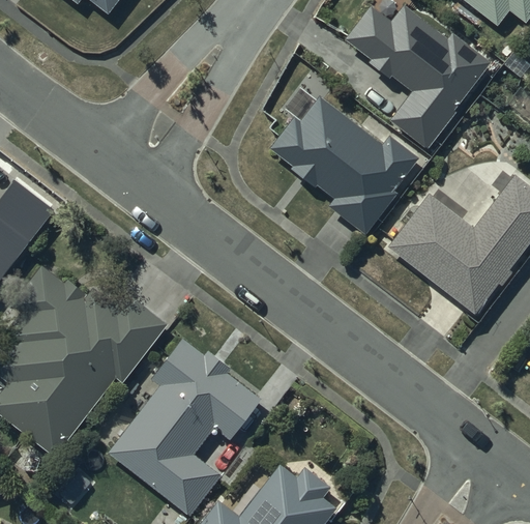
[(75,0),(81,4),(83,0),(88,0),(108,15),(118,0),(75,0)]
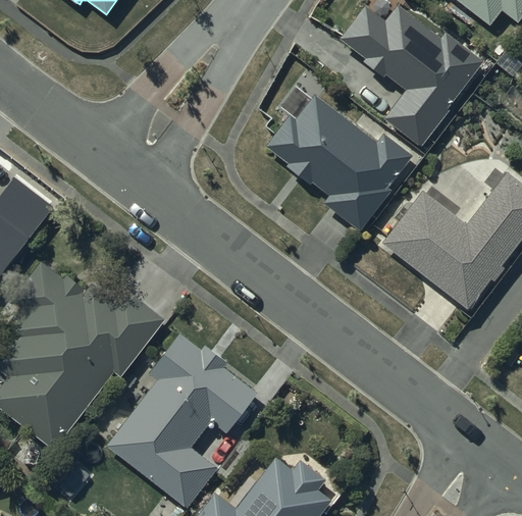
[(521,0),(457,0),(489,26),(502,10),(517,22),(521,15),(521,0)]
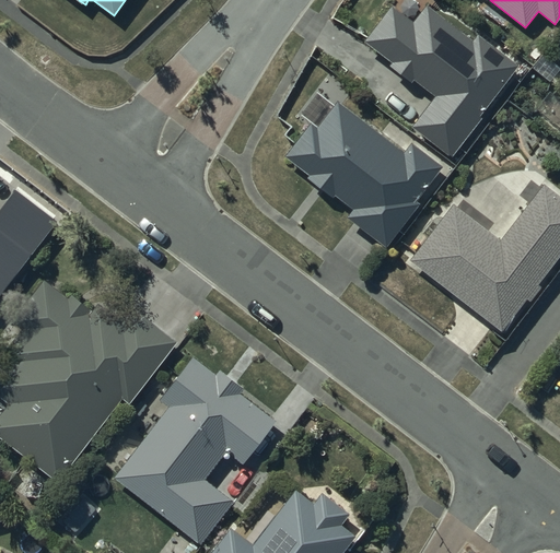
[(474,40),(427,4),(415,20),(394,4),(365,43),(392,62),(389,65),(412,82),(415,80),(436,96),(412,127),(451,156),(481,116),(478,114),(516,65),(477,35),(474,40)]
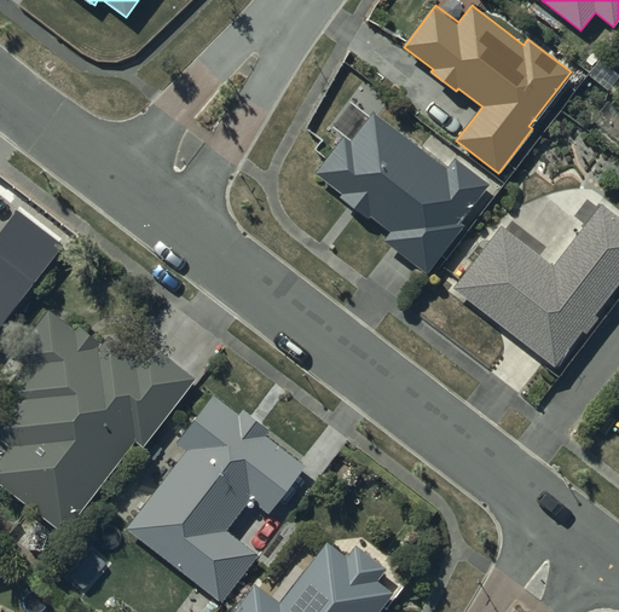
[(447,169),(374,115),(352,144),(343,138),(316,175),(389,231),(382,240),(423,271),(487,186),(453,161),(447,169)]
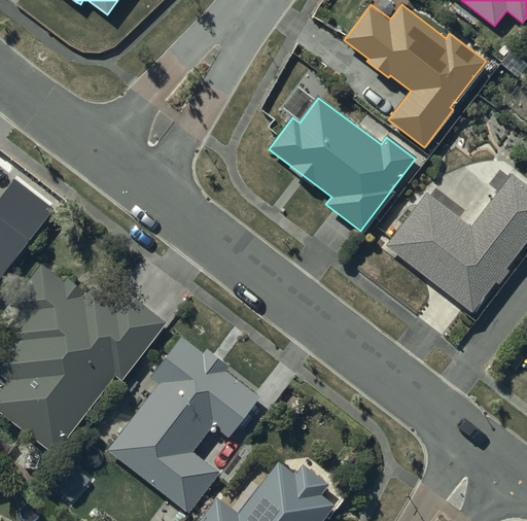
[(426,193),(386,247),(471,313),(496,282),(498,284),(510,270),(505,267),(526,239),(526,184),(512,173),(505,181),(498,176),(488,189),(495,196),(470,227),(461,219),(463,217),(435,195),(433,198),(426,193)]
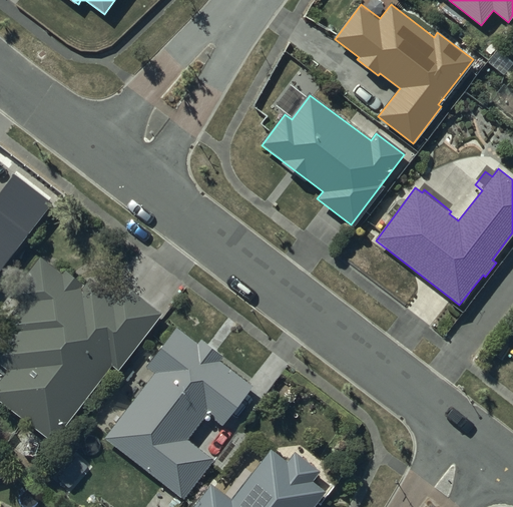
[(0,363),(8,370),(0,381),(0,402),(53,442),(110,365),(118,371),(160,315),(119,284),(110,296),(90,281),(86,286),(64,270),(62,274),(40,258),(13,295),(23,302),(4,328),(11,333),(0,347),(0,363)]
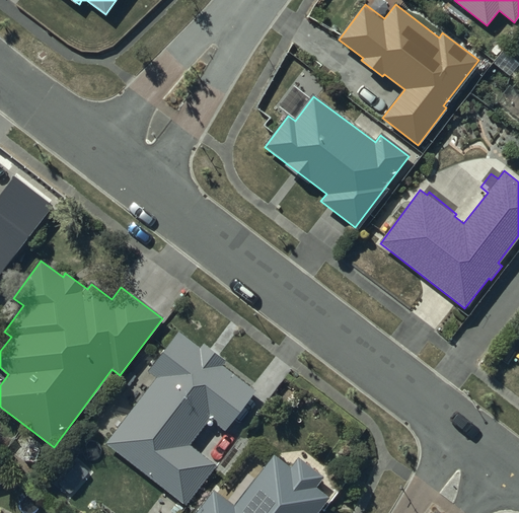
[(153,377),(103,443),(186,504),(215,466),(188,446),(209,417),(223,428),(251,389),(177,335),(148,373),(153,377)]
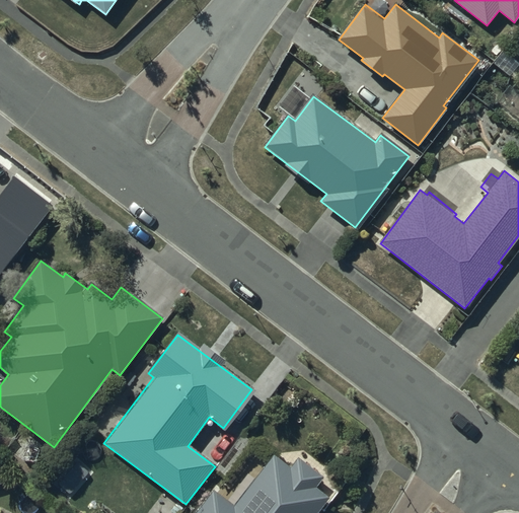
[(317,512),(330,497),(316,486),(323,478),(299,458),(291,468),(276,455),(235,506),(214,490),(196,512),(317,512)]
